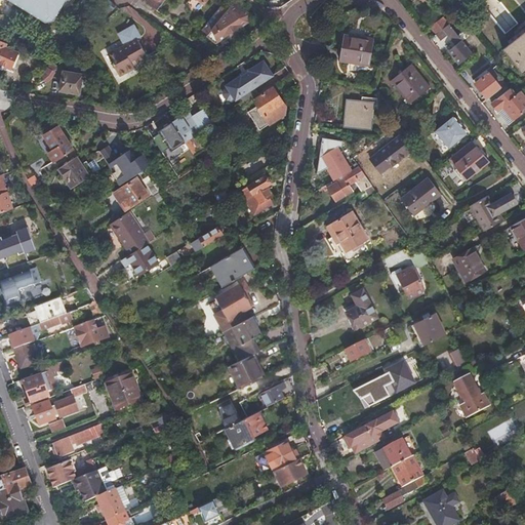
[(11,0),(44,22),(53,19),(66,0),(11,0)]
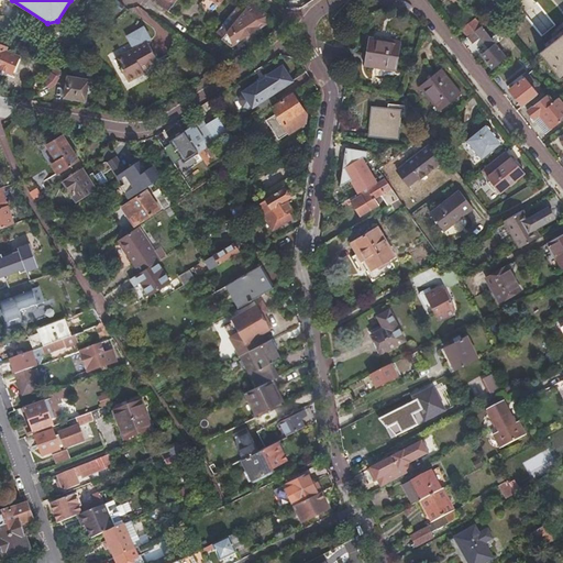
[(159,0),(157,3),(168,11),(177,0),(159,0)]
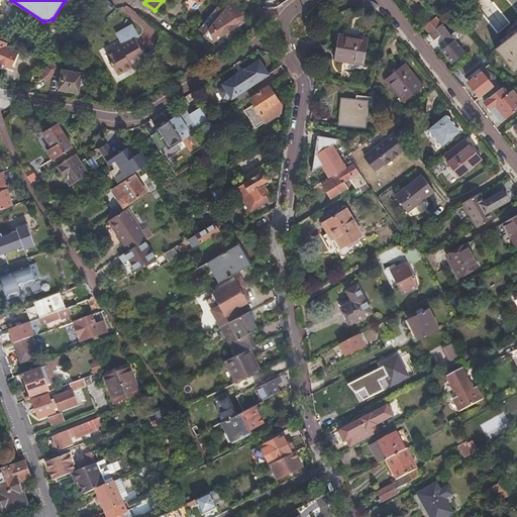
[(111,10),(114,6),(107,1),(104,5),(111,10)]
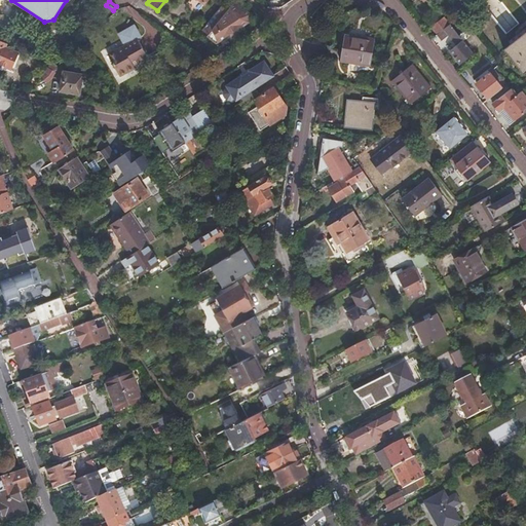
[(222,5),(201,29),(204,31),(208,35),(207,36),(216,43),(250,23),(250,14),(235,2),(228,10),(224,7),(222,5)]
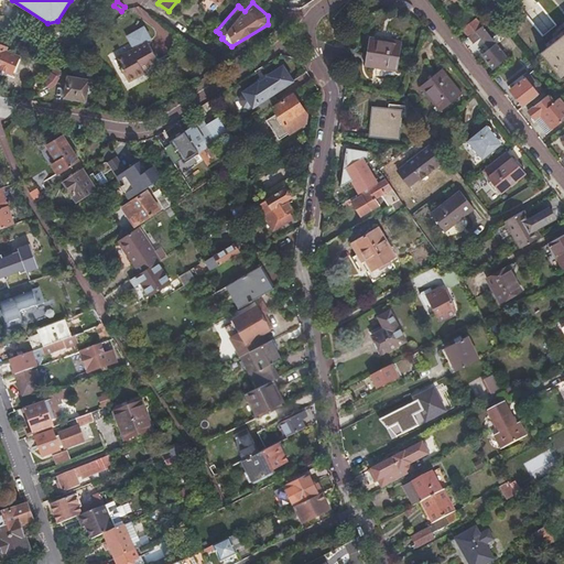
[(468,38),(483,26),(476,19),(462,29),(468,38)]
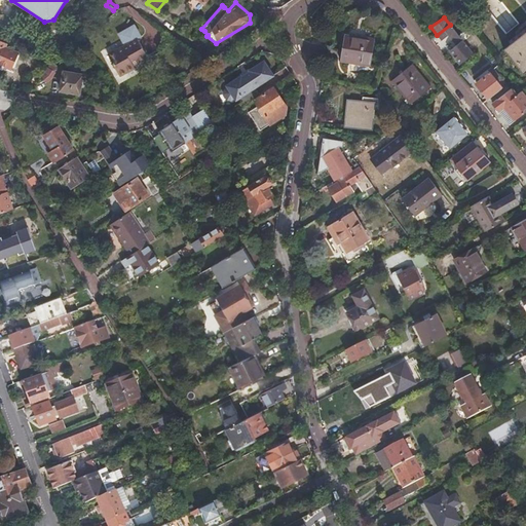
[(474,53),(459,36),(450,25),(437,35),(442,41),(449,35),(457,45),(449,51),(459,64),(474,53)]
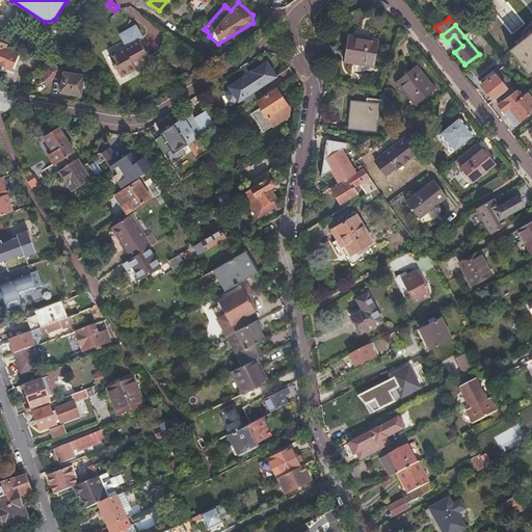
[(531,72),(531,31),(509,50),(530,74),(531,72)]
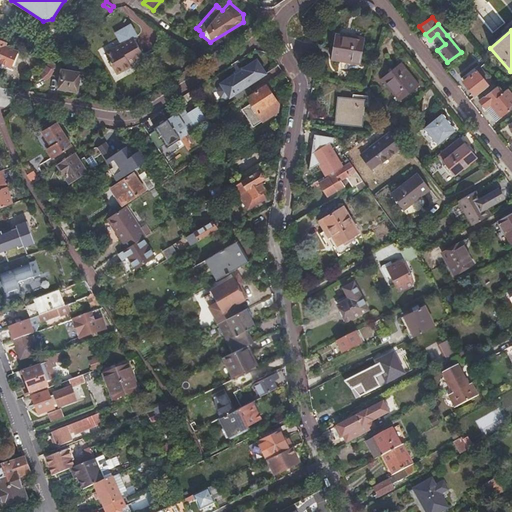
[(332,59),(362,63),(366,39),(336,34),(332,59)]
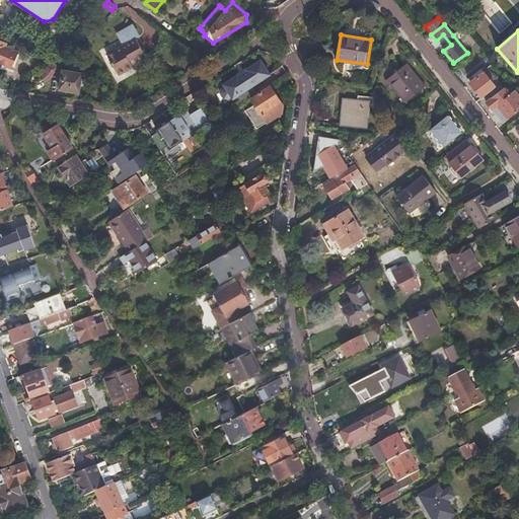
[(139,70),(153,62),(143,46),(115,61),(126,80),(141,73),(139,70)]
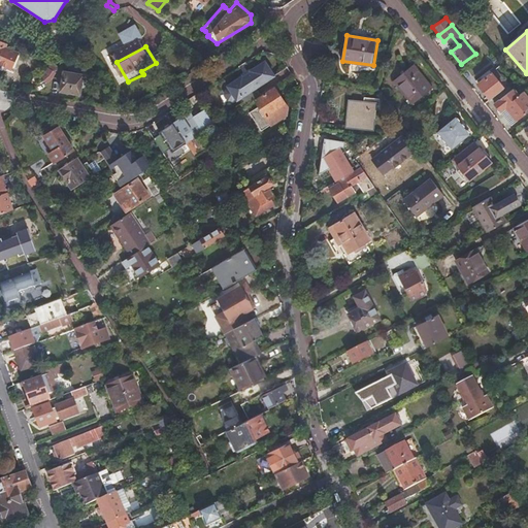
[(38,73),(43,79),(54,72),(54,69),(57,69),(58,69),(50,64),(38,73)]
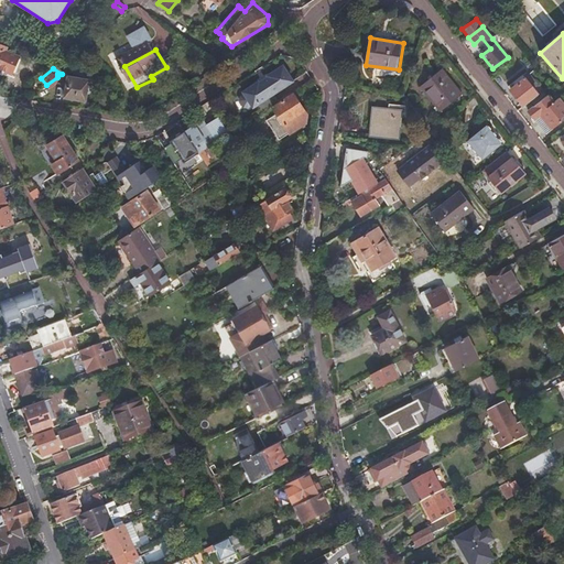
[(258,104),(262,111),(278,100),(273,94),(293,82),(288,73),(284,75),(280,68),(268,76),(269,77),(259,83),(258,82),(242,91),(245,94),(240,97),(240,100),(243,106),(247,107),(251,105),(252,107),(258,104)]
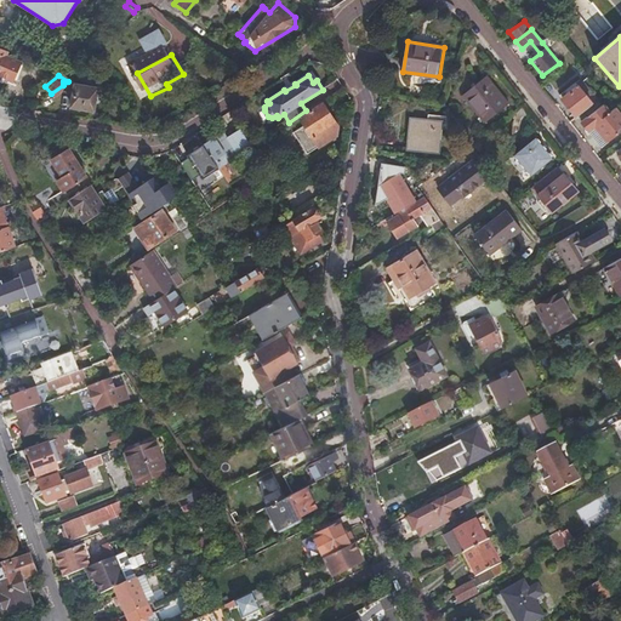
[(465,95),(486,123),(510,104),(488,77),(465,95)]
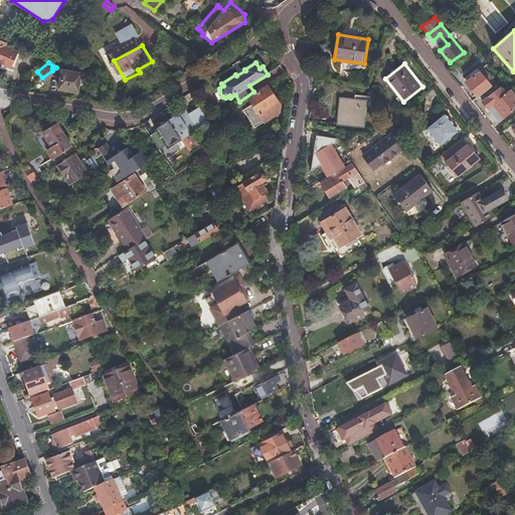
[(496,83),(484,68),(479,71),(491,87),(496,83)]
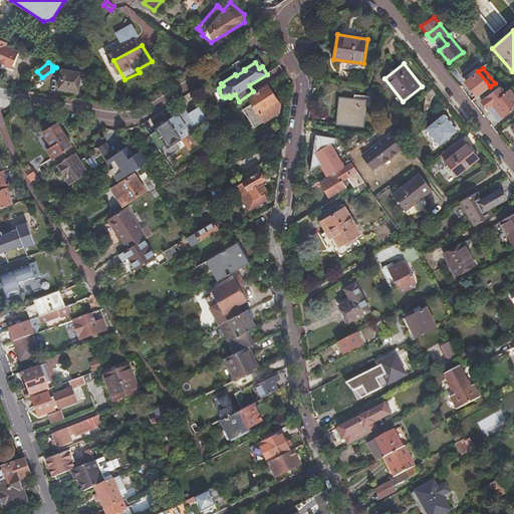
[(77,91),(80,73),(62,70),(59,88),(77,91)]
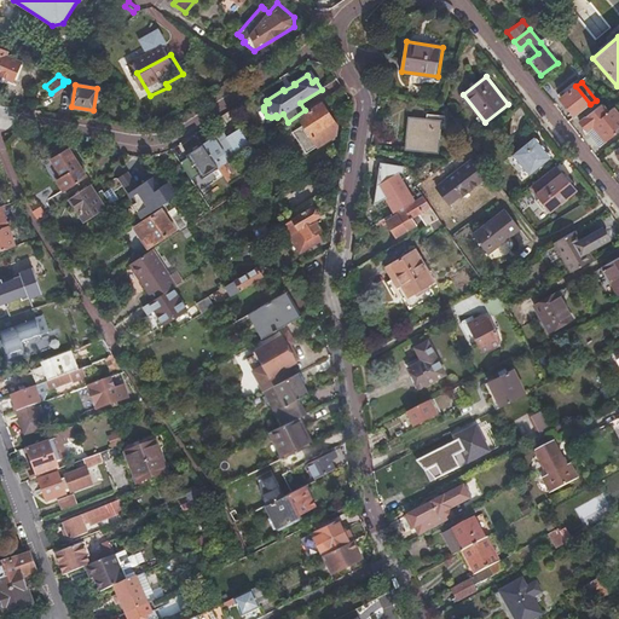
[(561,99),(574,117),(590,104),(576,86),(561,99)]
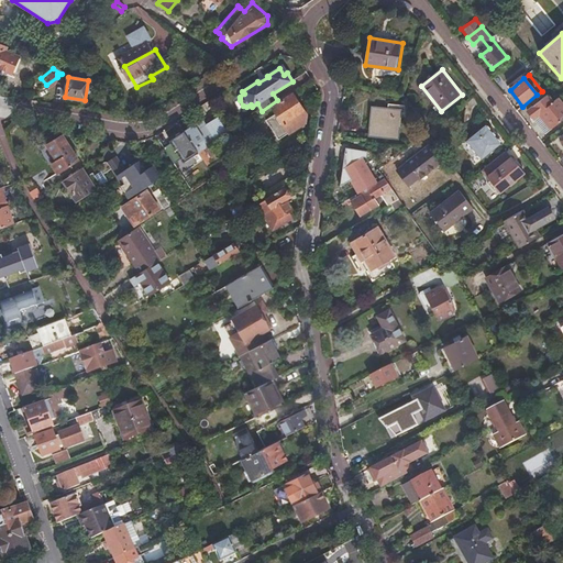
[(307,114),(293,92),(272,106),(276,113),(266,120),(278,140),(306,122),(307,114)]
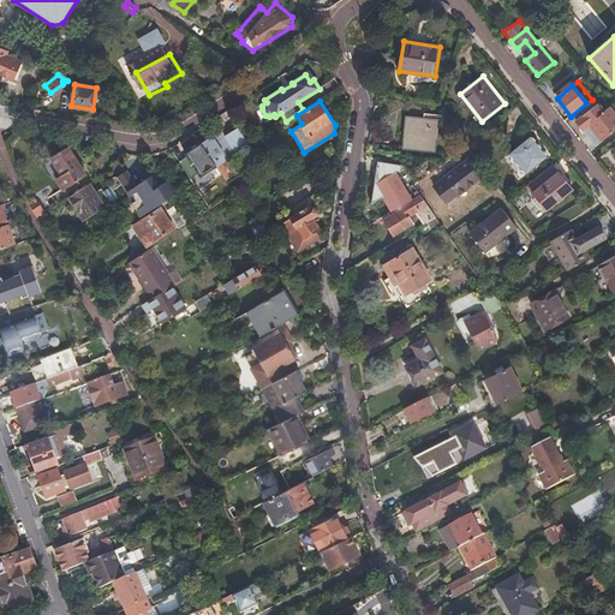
[(577,121),(583,130),(589,126),(602,142),(614,130),(614,115),(609,108),(603,112),(597,105),(577,121)]
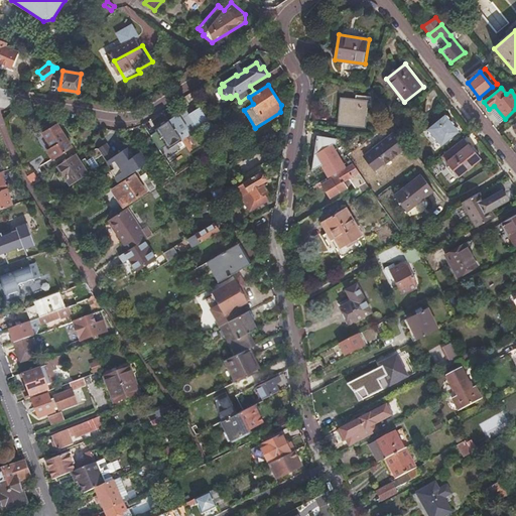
[(340,124),(363,126),(364,117),(367,117),(368,109),(365,108),(366,96),(357,96),(356,101),(343,99),(340,124)]
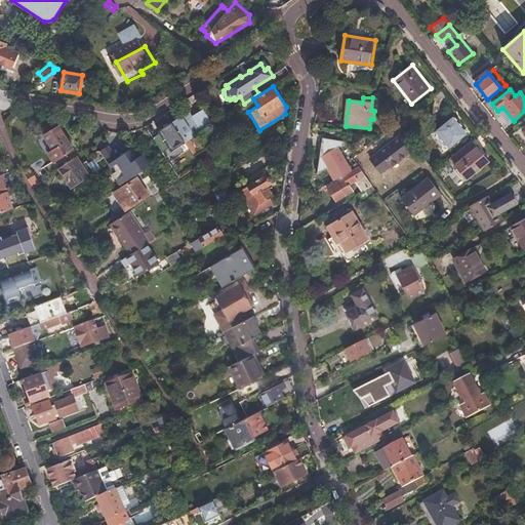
[(502,108),(497,111),(509,125),(514,121),(502,108)]
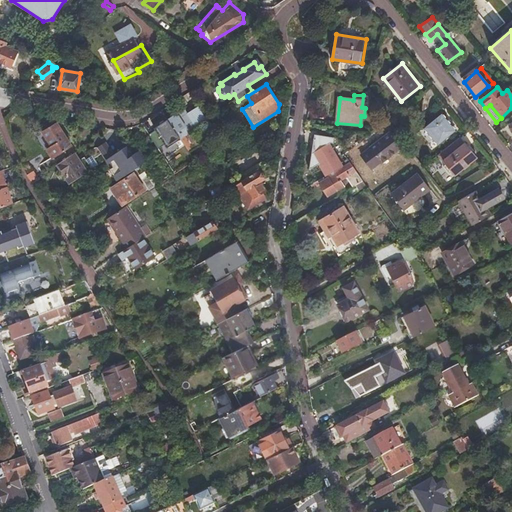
[(191,131),(207,120),(199,106),(187,113),(192,122),(185,125),(176,112),(167,118),(171,124),(180,138),(191,131)]
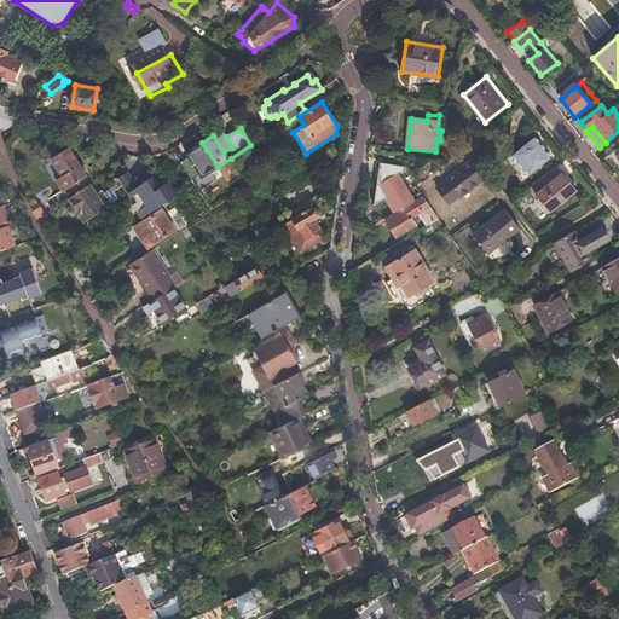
[(232,148),(226,137),(223,129),(213,136),(224,151),(232,148)]
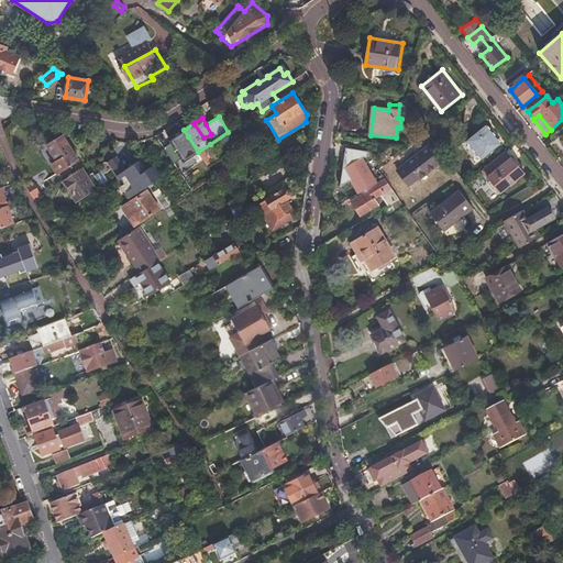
[(466,140),(482,159),(501,144),(485,124),(466,140)]
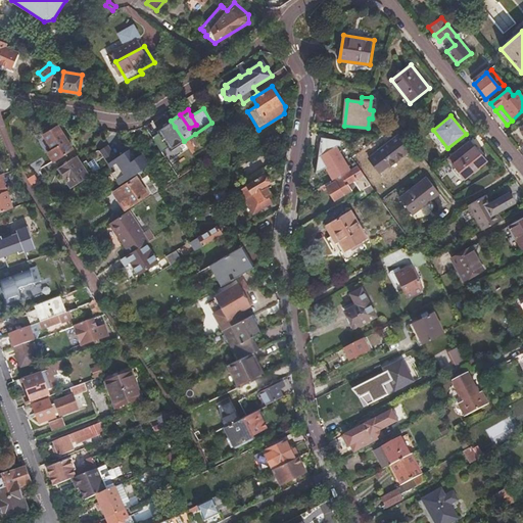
[(74,148),(59,126),(45,134),(55,151),(50,154),(54,160),(74,148)]
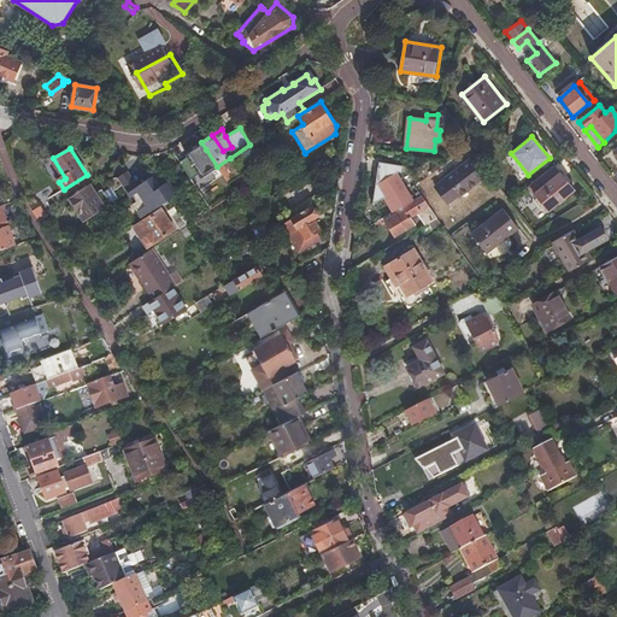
[(228,183),(217,166),(206,150),(187,162),(199,180),(206,191),(216,183),(222,192),(229,187),(228,183)]
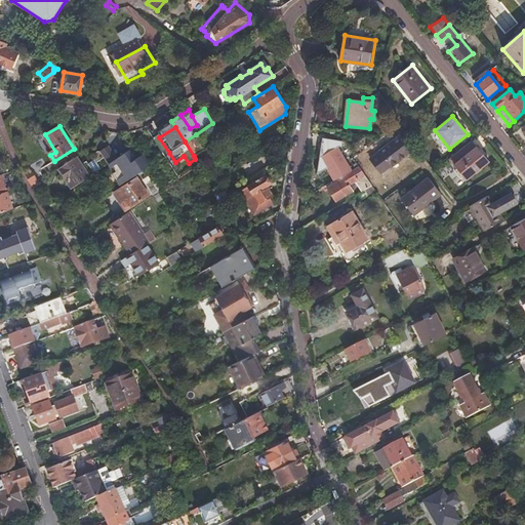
[(206,149),(196,134),(185,142),(194,156),(206,149)]
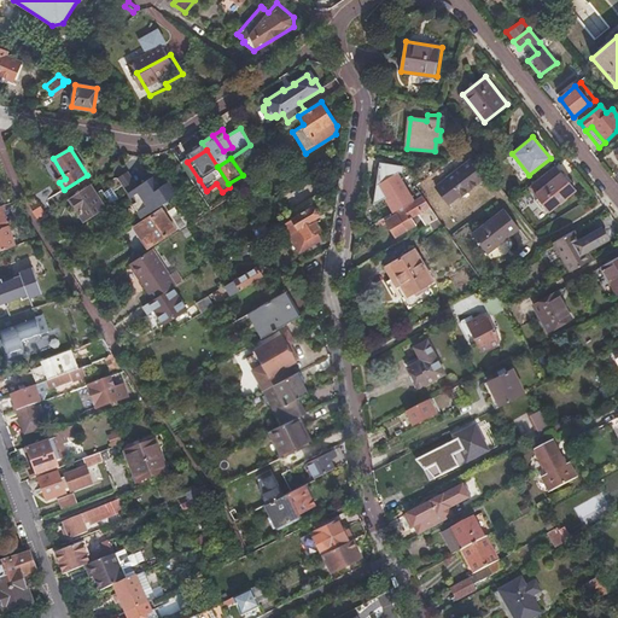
[(460,197),(484,179),(471,159),(436,186),(448,204),(460,196),(460,197)]
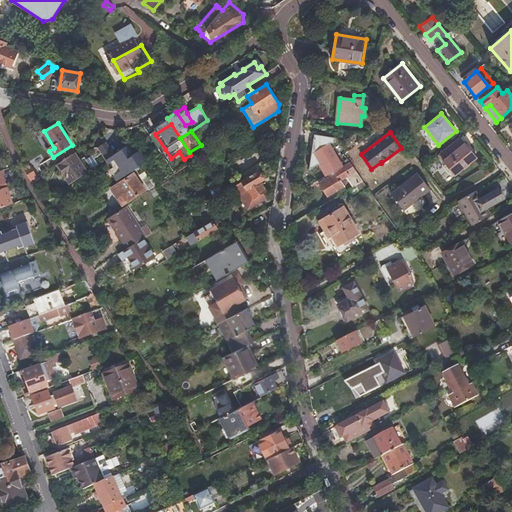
[(468,149),(459,138),(440,153),(447,163),(444,166),(444,167),(448,173),(450,173),(452,172),(455,175),(463,169),(464,169),(469,165),(469,164),(477,158),(469,148),(468,149)]
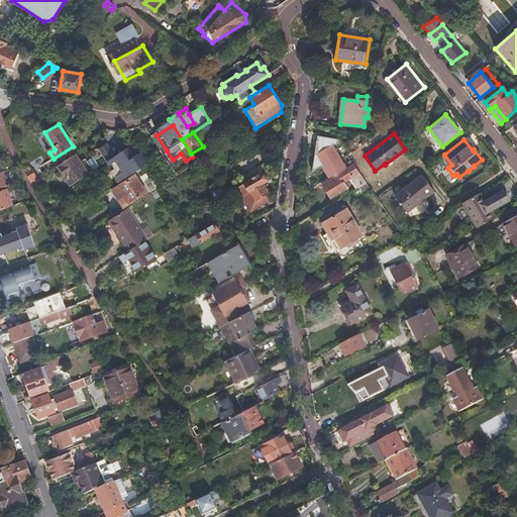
[(59,167),(70,185),(88,174),(106,162),(114,157),(107,144),(99,149),(95,149),(92,151),(91,156),(93,158),(87,162),(85,159),(80,162),(76,154),(59,167)]
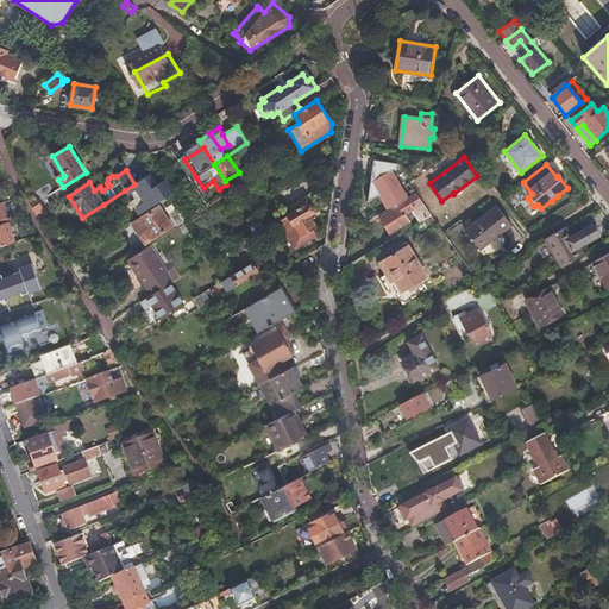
[(372,182),(384,203),(403,193),(390,171),(372,182)]
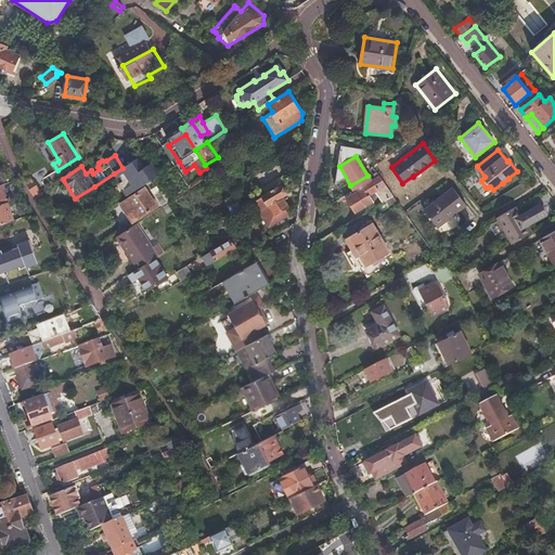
[(145,172),(138,158),(123,168),(114,173),(119,182),(117,183),(126,197),(152,180),(157,177),(152,168),(145,172)]
